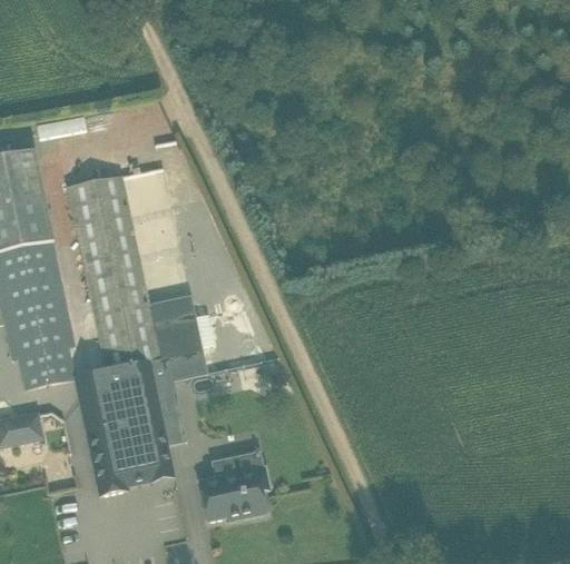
[(0,157),(0,181),(40,174),(35,150),(0,157)]
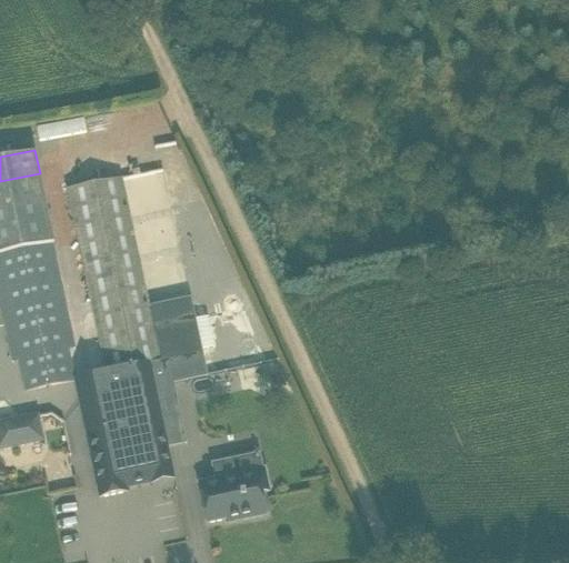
[(0,204),(45,195),(40,173),(0,181),(0,204)]
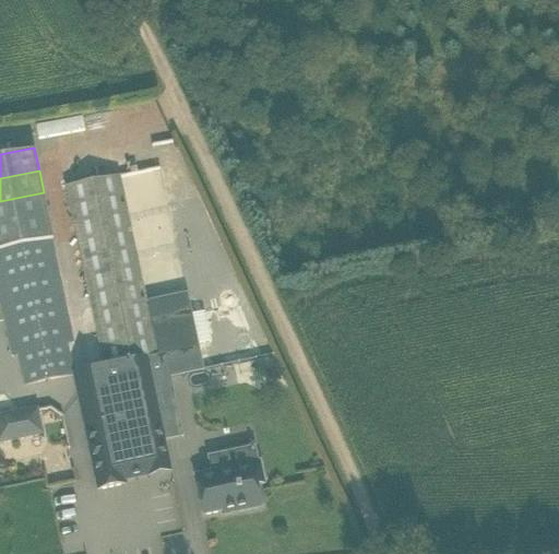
[(150,320),(118,172),(66,183),(104,365),(156,353),(199,344),(191,311),(150,320)]
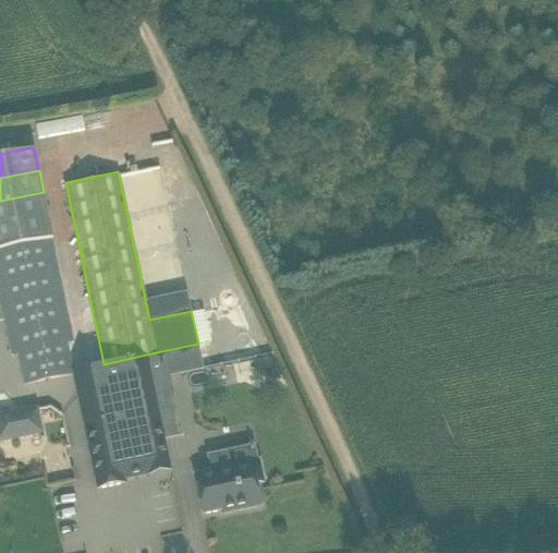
[(0,224),(48,214),(44,192),(0,201),(0,224)]
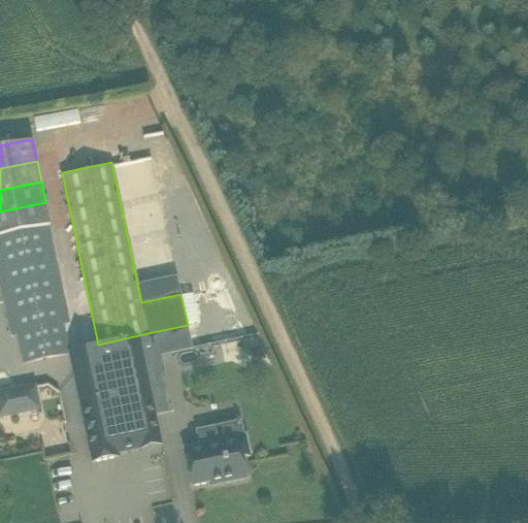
[(70,320),(50,223),(45,202),(0,211),(0,285),(10,333),(17,331),(23,359),(69,350),(63,321),(70,320)]
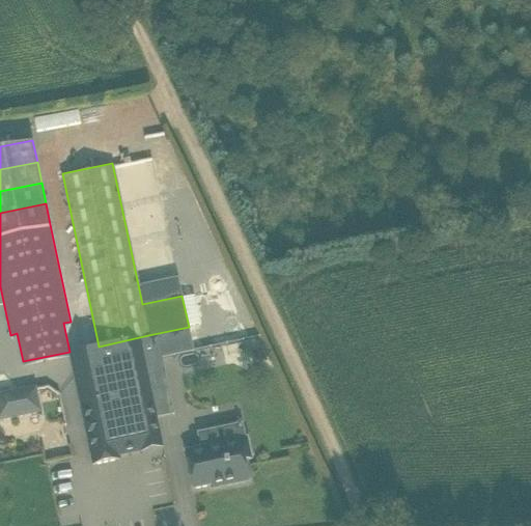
[(162,439),(151,389),(168,386),(163,359),(145,363),(144,357),(143,357),(74,371),(91,453),(92,462),(119,455),(117,448),(162,439)]
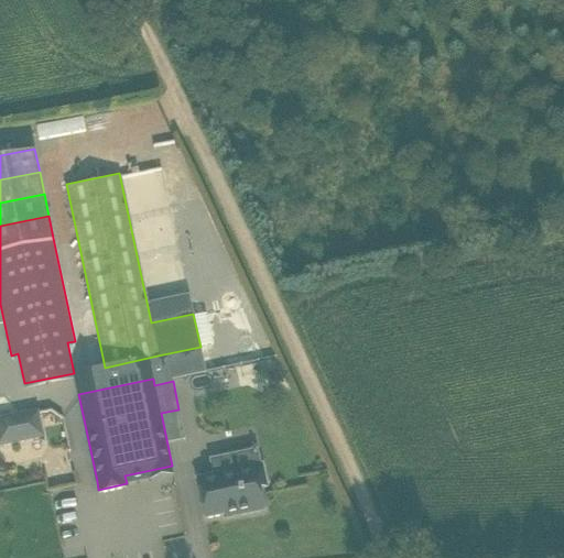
[(0,439),(41,431),(35,409),(0,416),(0,439)]
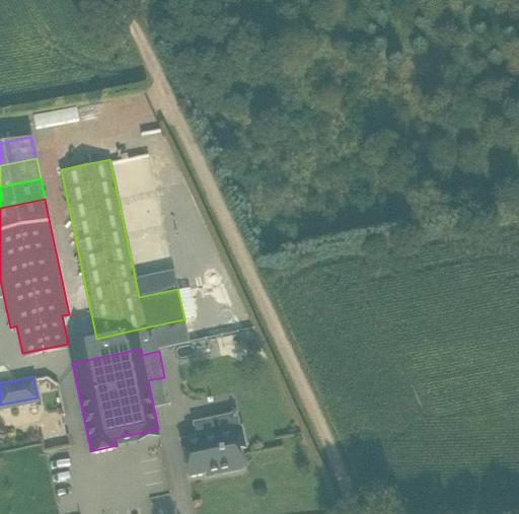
[(242,466),(238,446),(244,445),(240,425),(219,430),(216,416),(194,421),(197,434),(180,438),(189,474),(205,470),(206,473),(242,466)]
